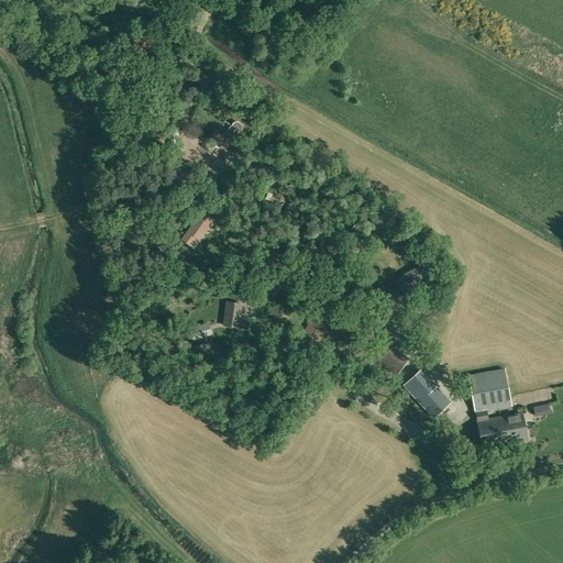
[(185,51),(179,55),(186,64),(191,59),(185,51)]
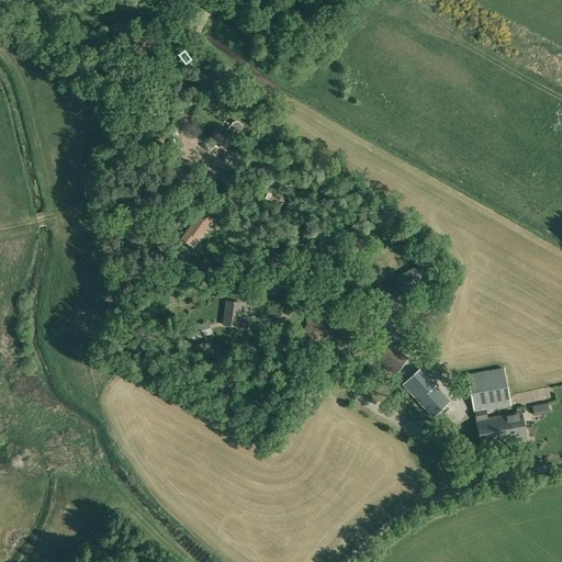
[(171,85),(177,92),(191,81),(186,75),(171,85)]
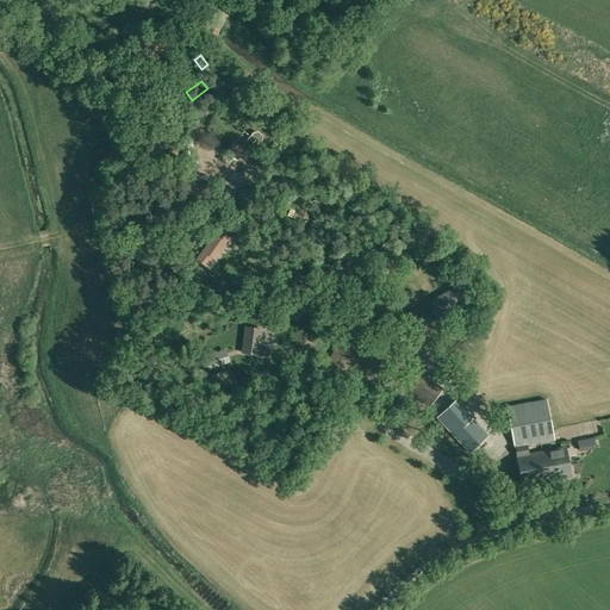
[(230,149),(244,162),(259,144),(251,138),(242,149),(235,143),(230,149)]
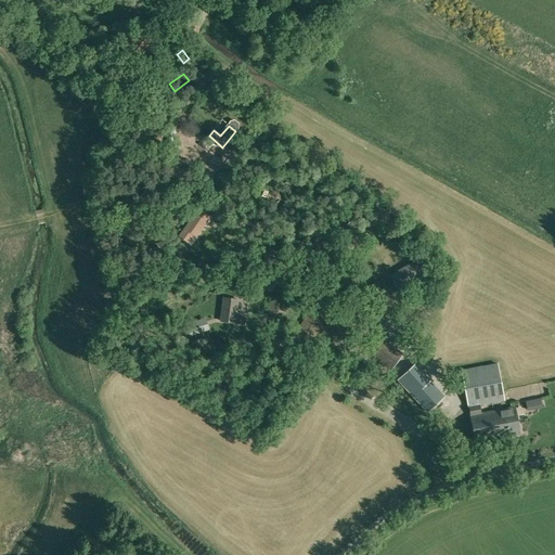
[(219,146),(213,142),(205,152),(211,156),(219,146)]
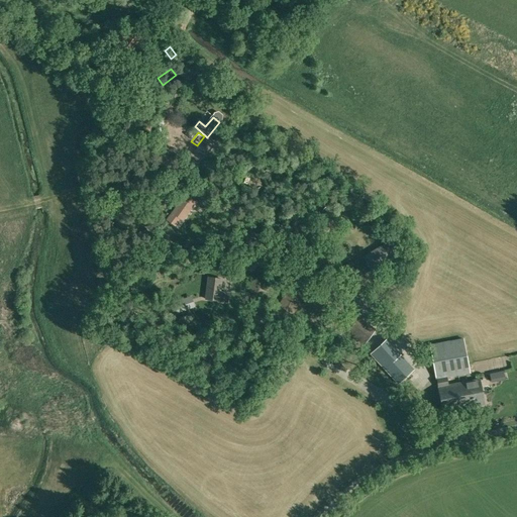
[(195,202),(185,195),(167,220),(175,225),(180,218),(182,220),(195,202)]
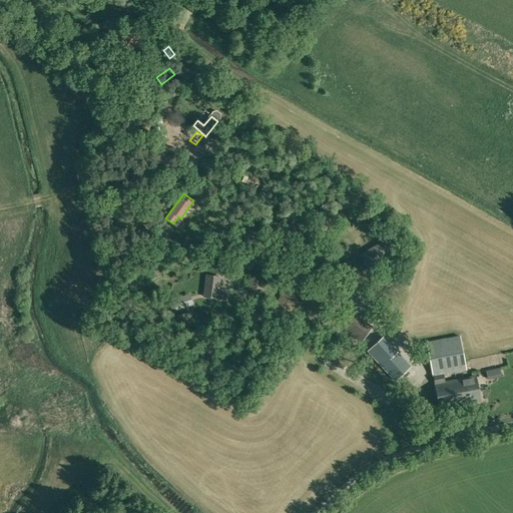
[(124,235),(119,217),(113,219),(118,237),(124,235)]
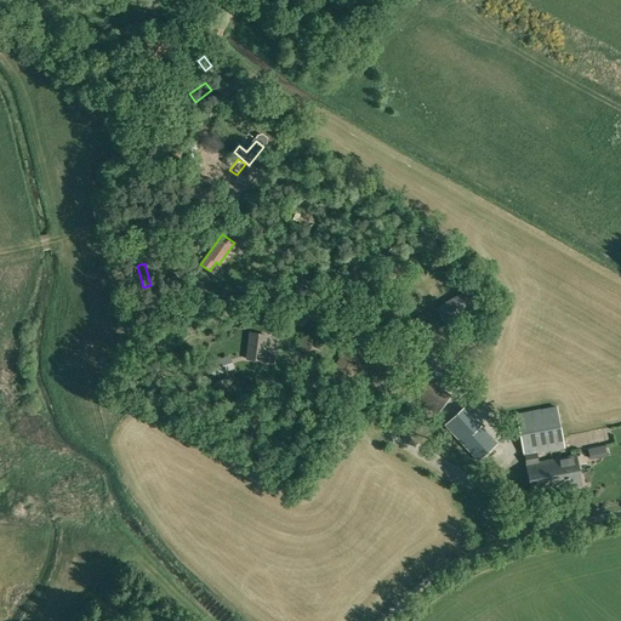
[(446,328),(485,303),(474,285),(436,308),(446,328)]
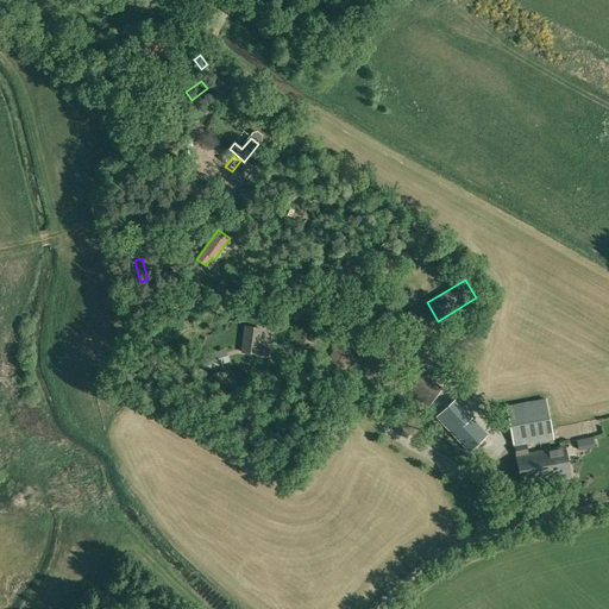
[(268,356),(269,345),(258,344),(261,328),(246,327),(243,352),(268,356)]
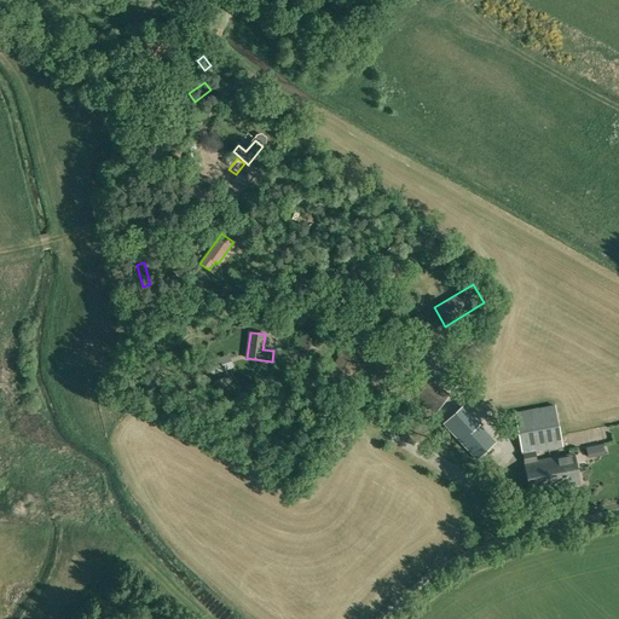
[(363,353),(346,345),(328,377),(346,387),(363,353)]
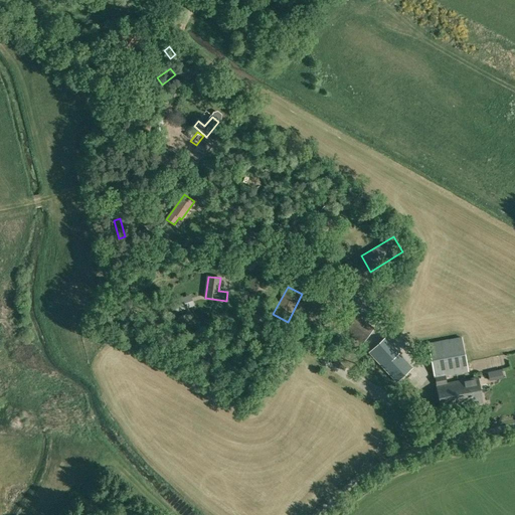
[(188,307),(185,298),(173,302),(176,311),(188,307)]
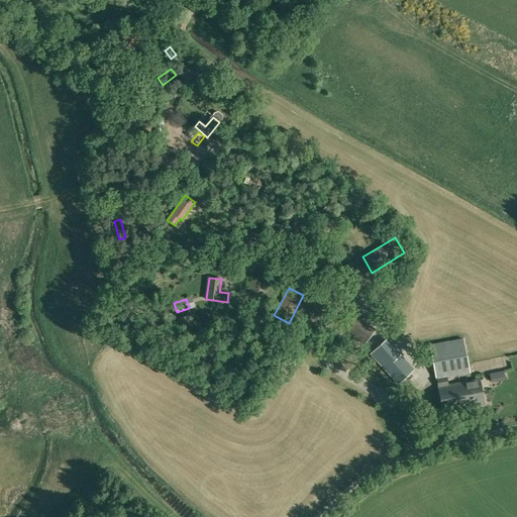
[(358,352),(363,347),(362,347),(372,334),(376,329),(356,314),(352,319),(343,313),(339,319),(333,315),(323,328),(358,352)]
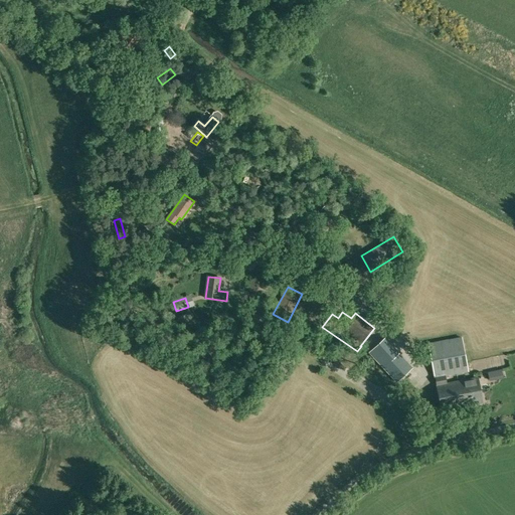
[(369,352),(397,382),(402,377),(389,362),(398,353),(384,338),(369,352)]
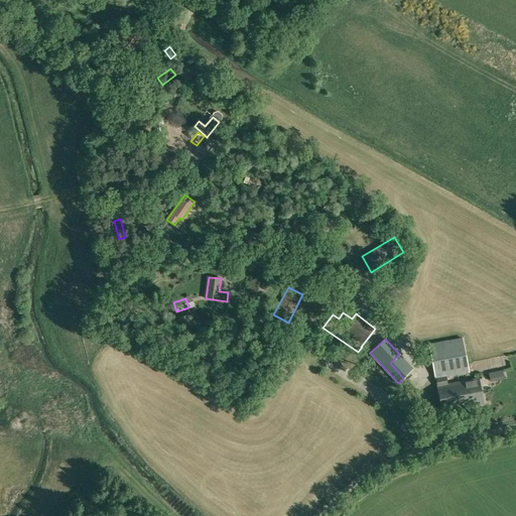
[(435,378),(445,376),(469,372),(463,339),(428,345),(435,378)]
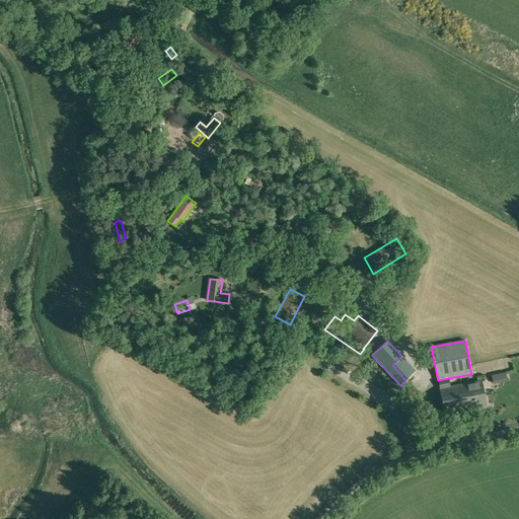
[(499,372),(492,373),(494,382),(501,380),(499,372)]
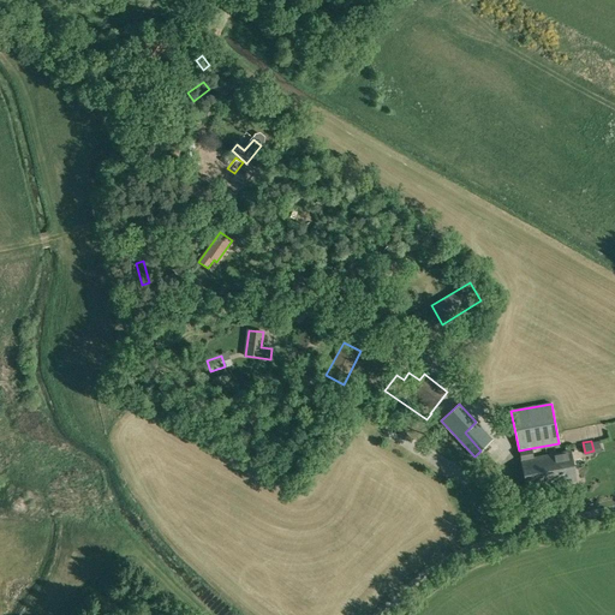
[(531,448),(519,451),(526,489),(577,481),(571,452),(532,459),(531,448)]
